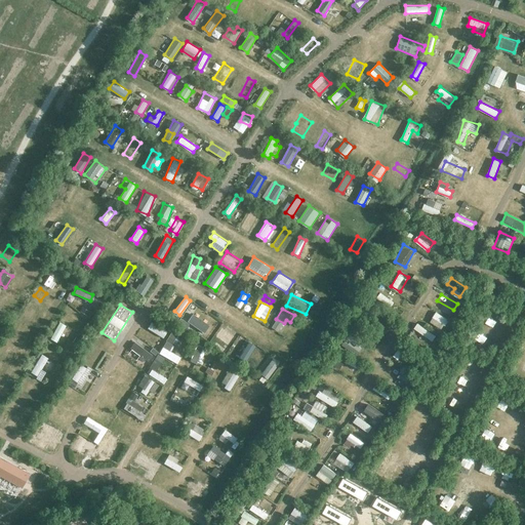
[(436,311),(430,321),(442,329),(449,319),(436,311)]
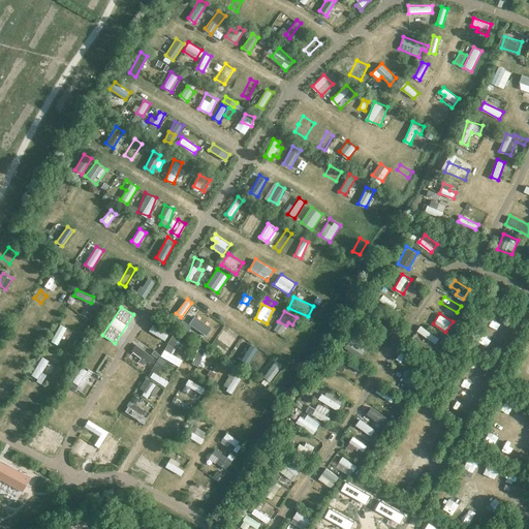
[(207,335),(212,325),(193,315),(188,324),(207,335)]
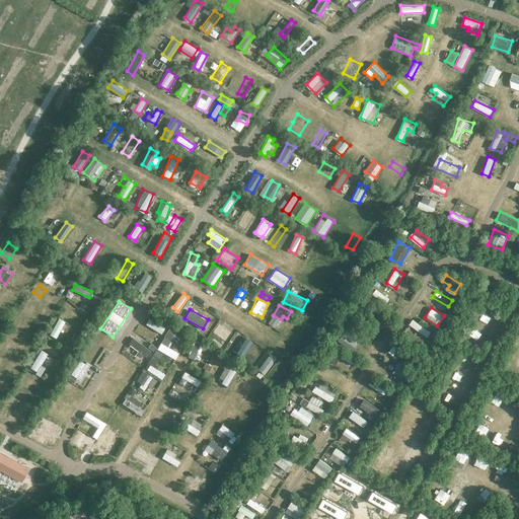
[(176,321),(184,323),(187,316),(177,314),(176,321)]
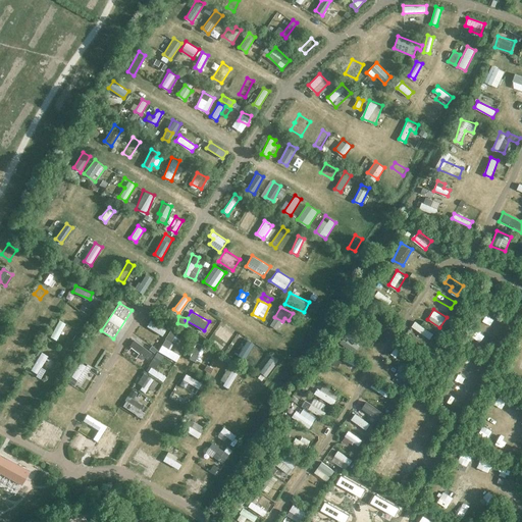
[(50,336),(57,340),(65,323),(59,319),(50,336)]
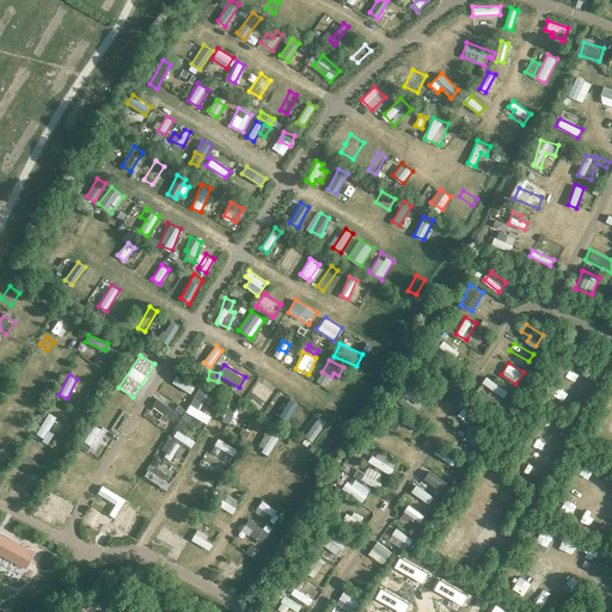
[(171,381),(190,395),(195,386),(177,374),(171,381)]
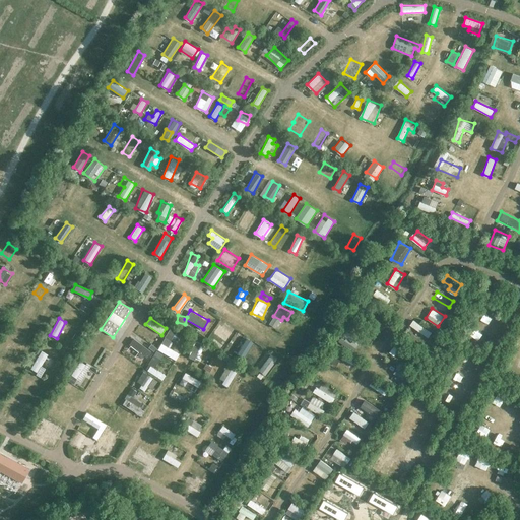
[(428,337),(432,332),(413,319),(409,324),(428,337)]
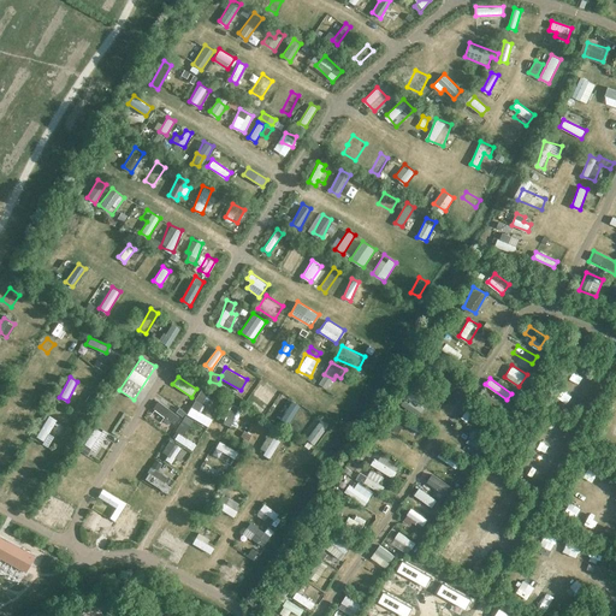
[(10,395),(22,401),(29,386),(17,380),(10,395)]
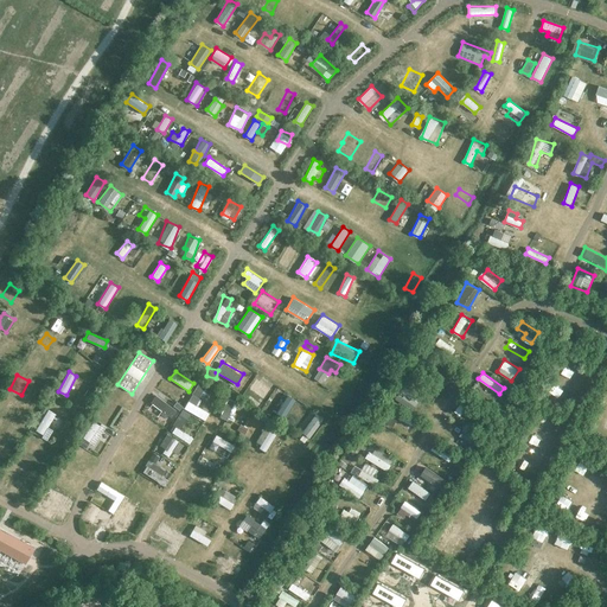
[(262,375),(251,389),(264,398),(275,383),(262,375)]
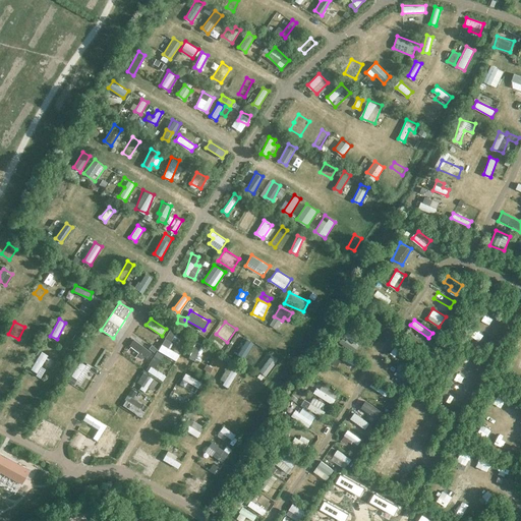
[(168,327),(158,352),(177,359),(179,352),(169,349),(176,330),(168,327)]
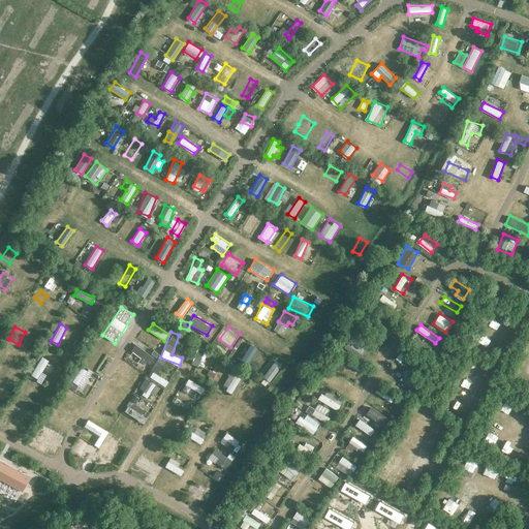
[(344,348),(361,359),(368,346),(351,336),(344,348)]
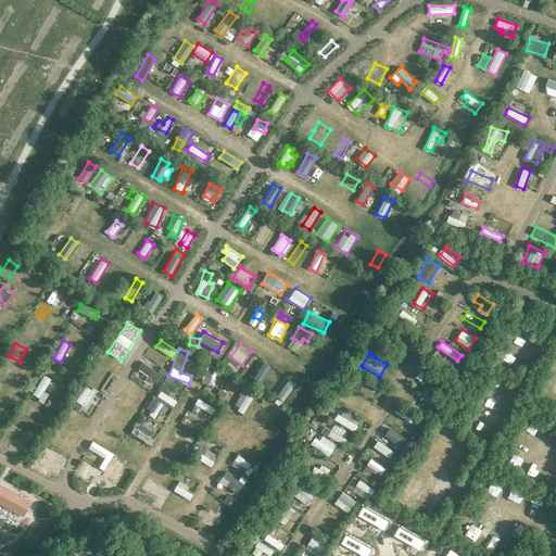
[(506,354),(502,363),(512,367),(515,357),(506,354)]
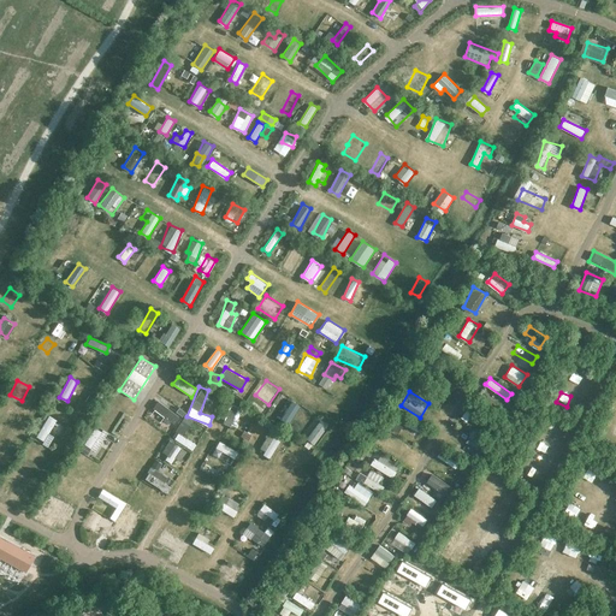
[(179,407),(175,412),(158,400),(152,407),(175,424),(184,410),(179,407)]
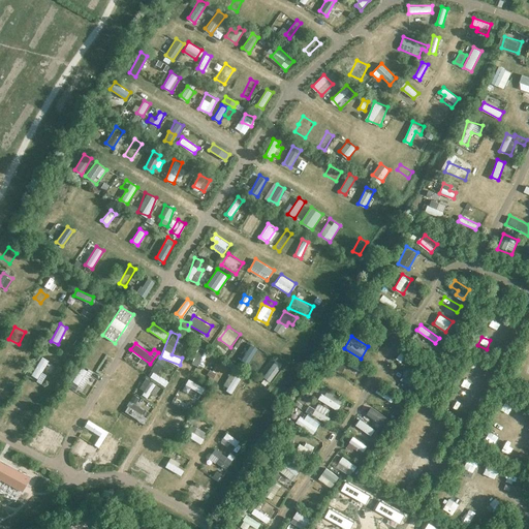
[(249,361),(256,347),(252,344),(244,358),(249,361)]
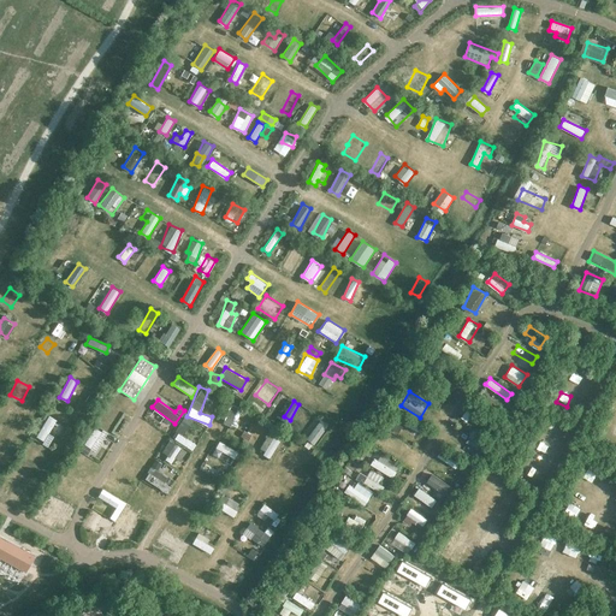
[(230,426),(238,407),(231,403),(223,422),(230,426)]
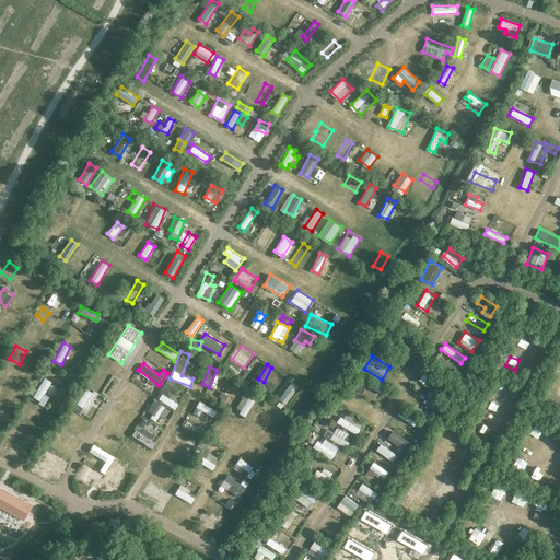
[(426,371),(419,378),(424,384),(431,376),(426,371)]
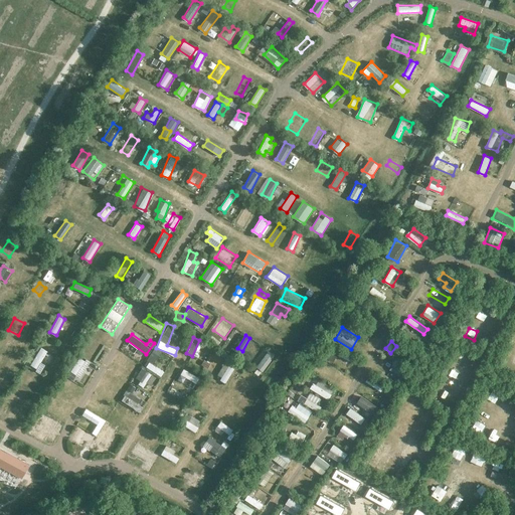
[(41,346),(29,365),(40,372),(45,364),(41,361),(47,351),(41,346)]
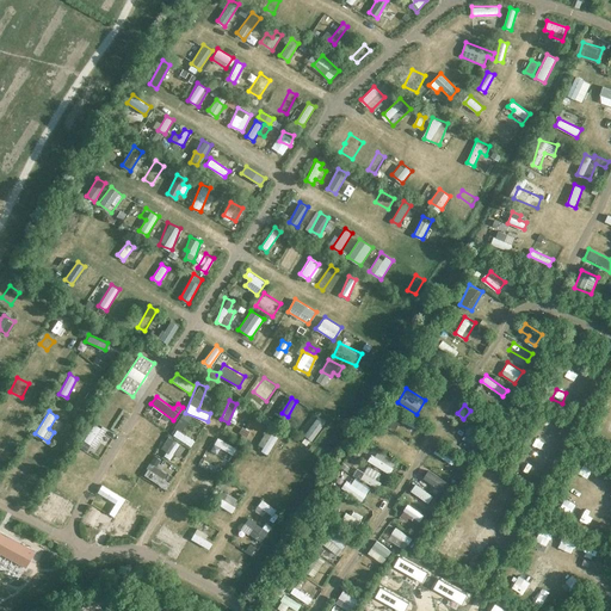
[(184,412),(174,426),(181,431),(191,417),(184,412)]
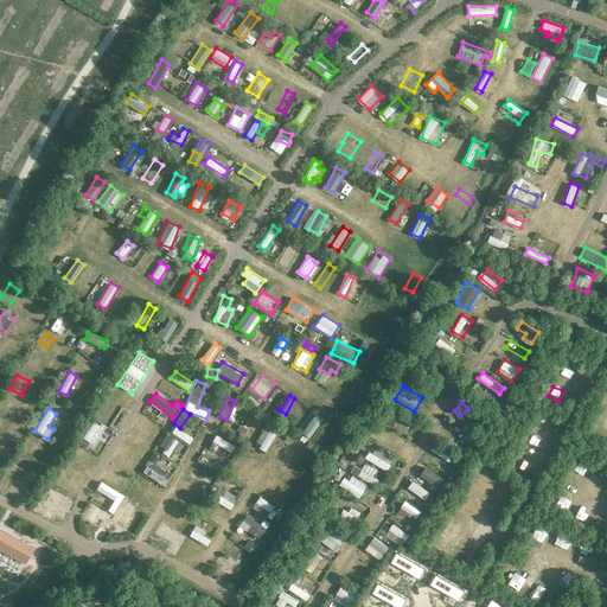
[(302,433),(310,438),(324,417),(315,413),(302,433)]
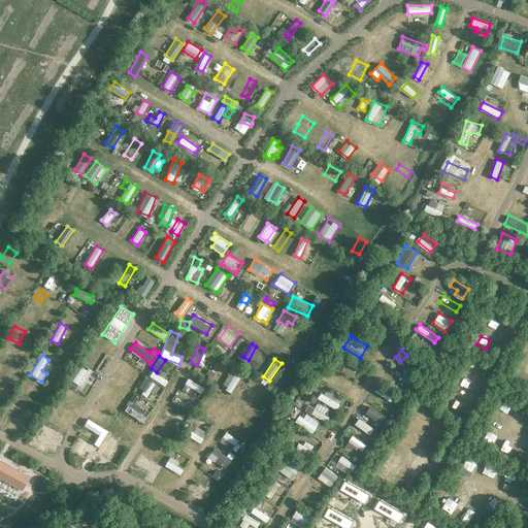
[(361,370),(363,364),(350,359),(348,364),(361,370)]
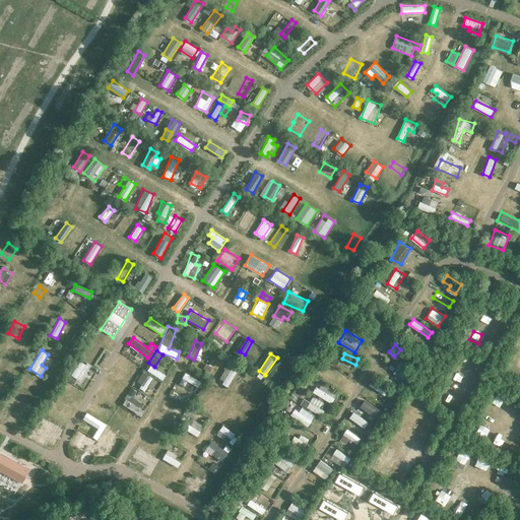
[(80,360),(68,379),(79,385),(91,366),(80,360)]
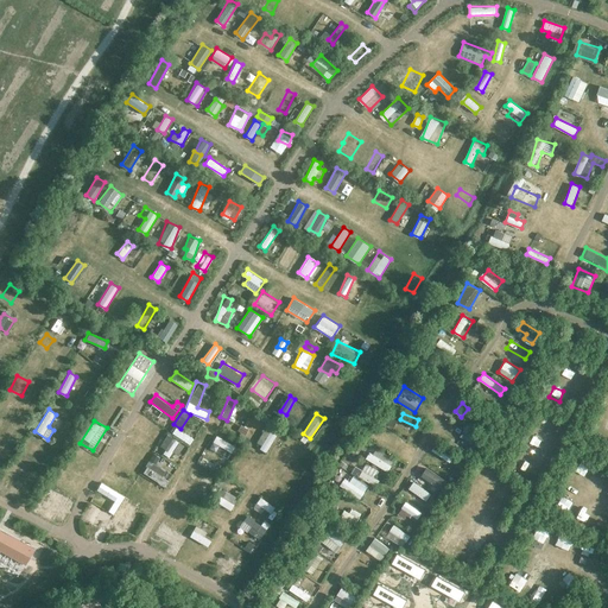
[(172,434),(190,443),(194,437),(176,428),(172,434)]
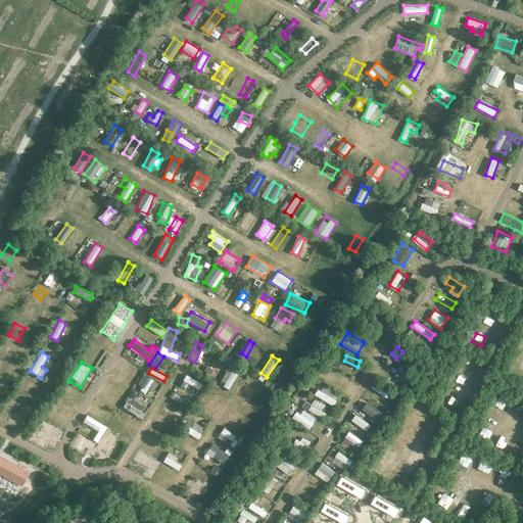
[(230,387),(238,374),(228,368),(220,381),(230,387)]
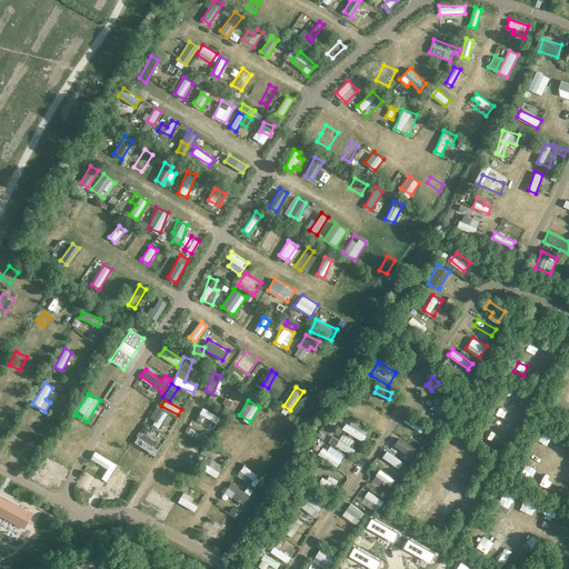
[(430,409),(450,419),(455,411),(435,400),(430,409)]
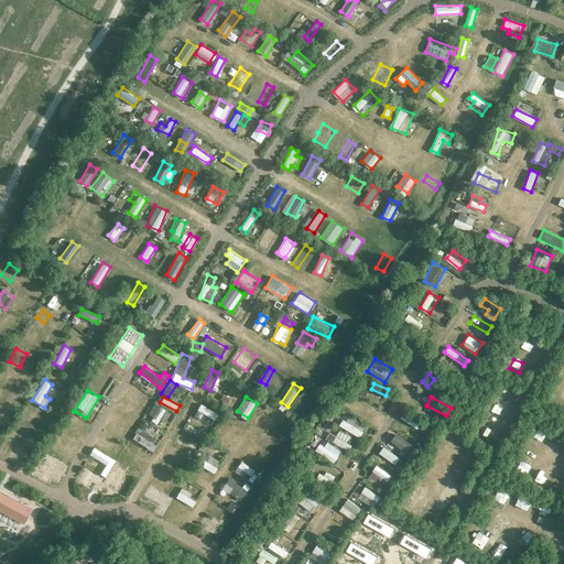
[(145,415),(156,424),(161,419),(164,422),(171,413),(155,402),(145,415)]
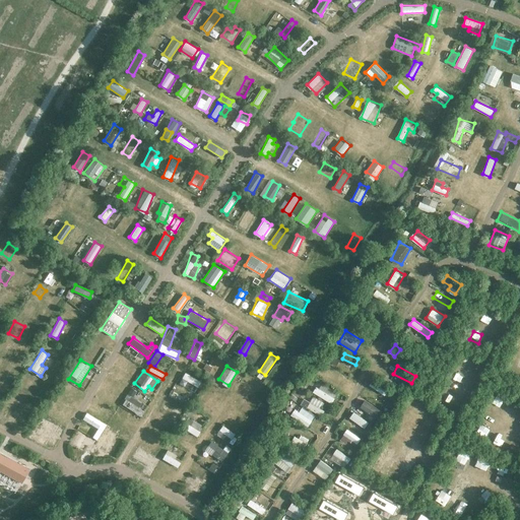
[(195,391),(200,380),(185,372),(180,383),(195,391)]
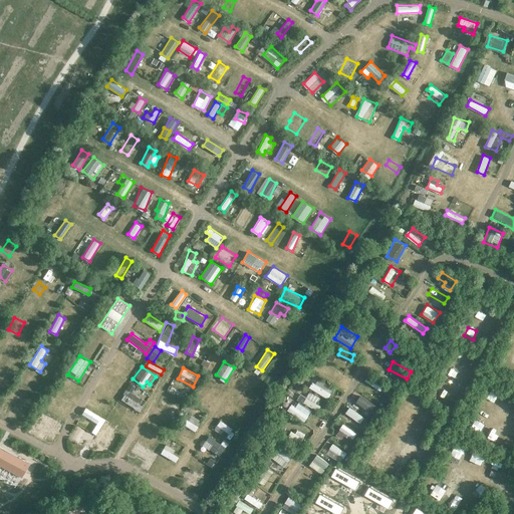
[(24,370),(21,379),(30,382),(33,373),(24,370)]
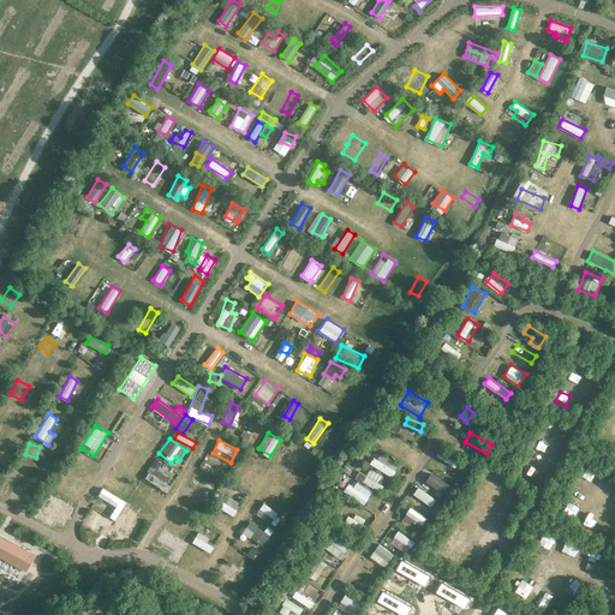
[(374,457),(370,464),(393,477),(400,464),(381,453),(377,459),(374,457)]
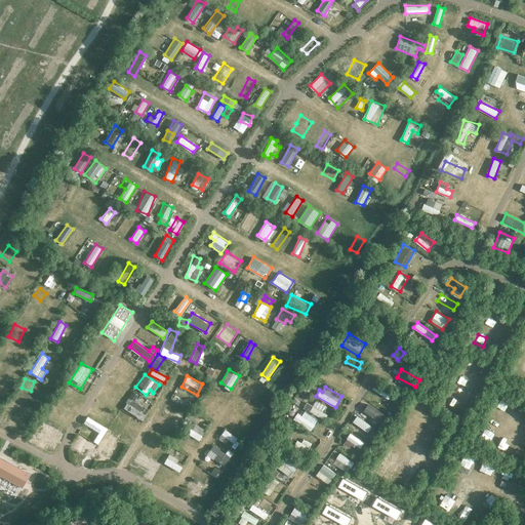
[(72,406),(79,392),(73,389),(66,403),(72,406)]
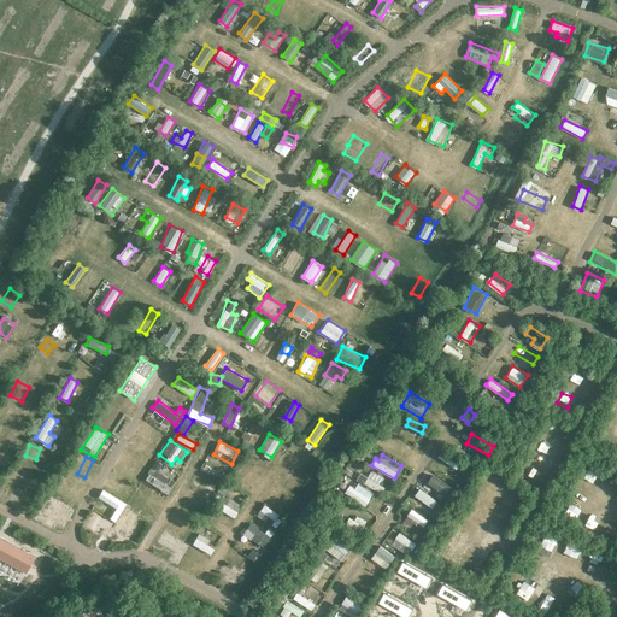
[(168,493),(171,487),(165,483),(168,477),(157,470),(162,463),(154,459),(144,480),(168,493)]
